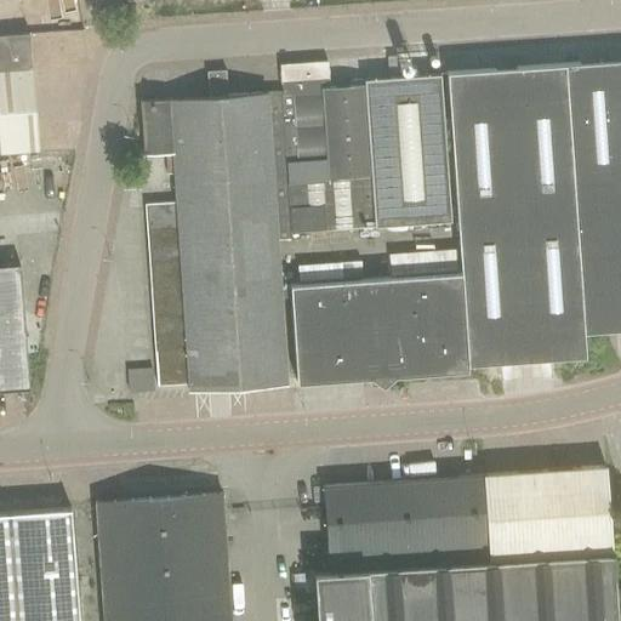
[(0,152),(38,149),(30,33),(0,34),(0,152)]
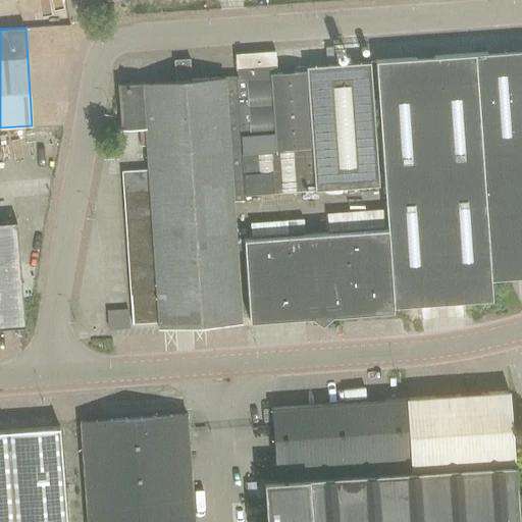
[(389,229),(244,240),(249,323),(312,318),(322,325),(329,317),(393,313),(393,307),(429,305),(434,304),(451,303),(454,303),(491,300),(490,279),(509,277),(518,277),(521,276),(521,51),(475,55),(475,56),(378,63),(388,209),(389,227),(389,229)]
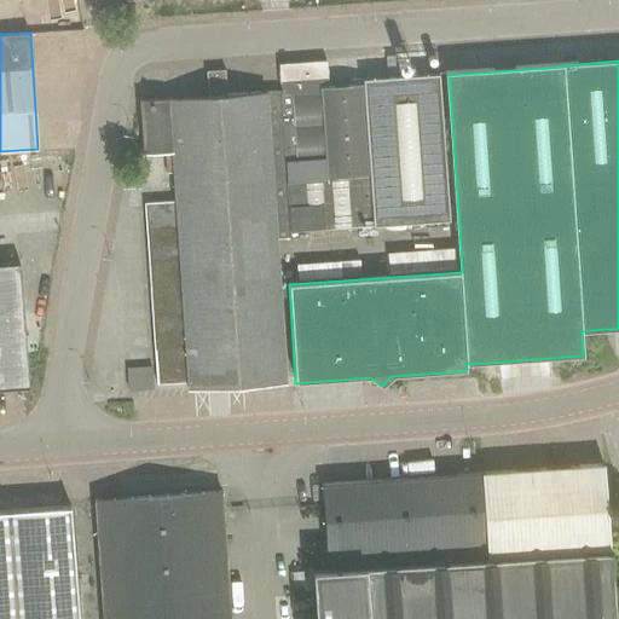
[(327,62),(279,65),(281,91),(281,93),(289,212),(290,232),(450,220),(441,75),(364,80),(365,86),(363,86),(363,81),(352,81),(353,86),(328,88),(327,62)]
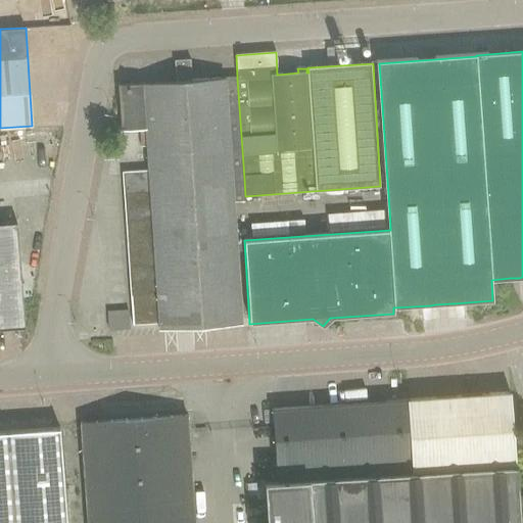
[(120,85),(119,89),(121,130),(147,128),(148,154),(136,155),(137,172),(123,173),(124,197),(131,297),(133,296),(135,324),(160,322),(160,330),(241,325),(233,201),(245,201),(245,197),(245,196),(244,179),(237,79),(237,77),(191,80),(190,59),(176,60),(177,81),(120,85)]
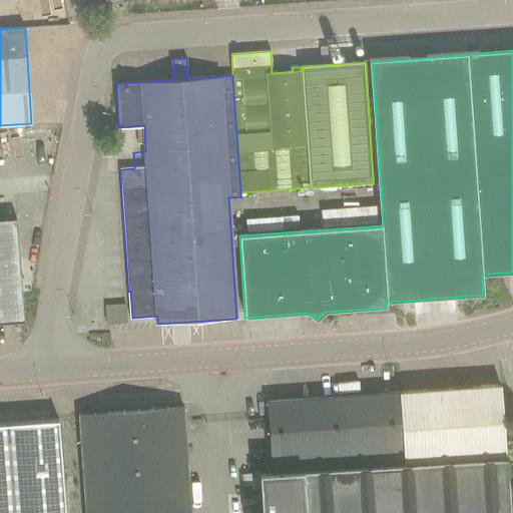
[(0,322),(24,321),(16,218),(0,219),(0,322)]
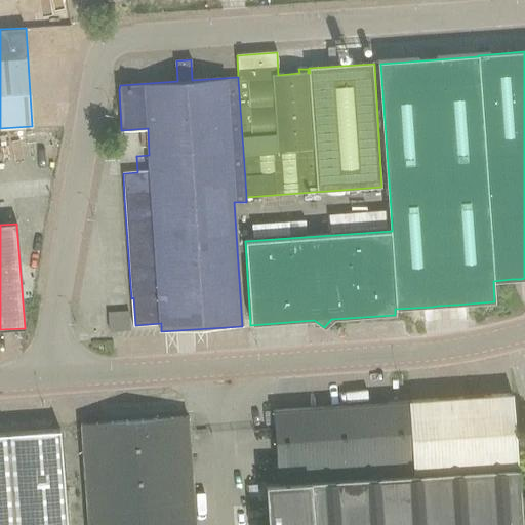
[(128,312),(107,313),(109,332),(129,331),(128,312)]
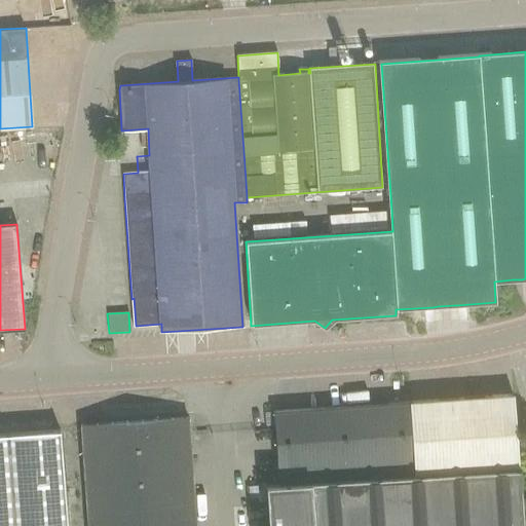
[(268,525),(521,525),(517,467),(512,395),(273,411),(277,483),(266,483),(266,486),(268,525)]
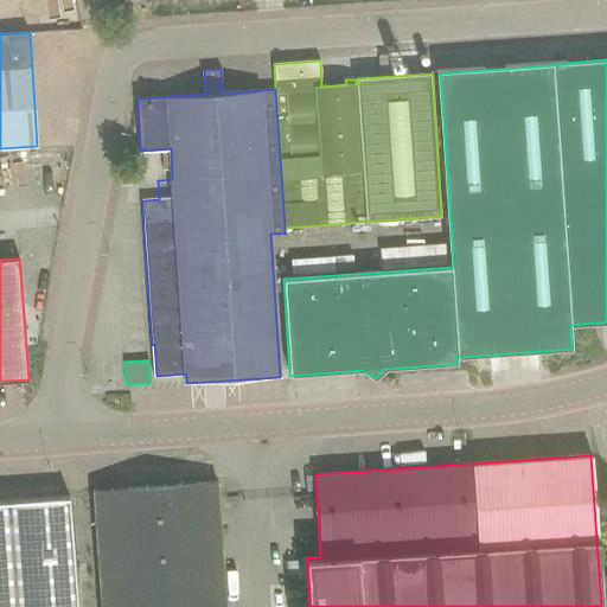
[(225,606),(216,483),(94,491),(95,497),(102,606),(225,606)]
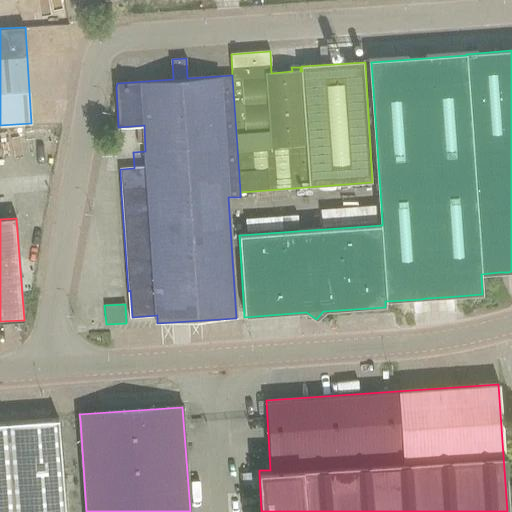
[(0,511),(65,511),(58,420),(57,420),(0,424),(0,511)]
